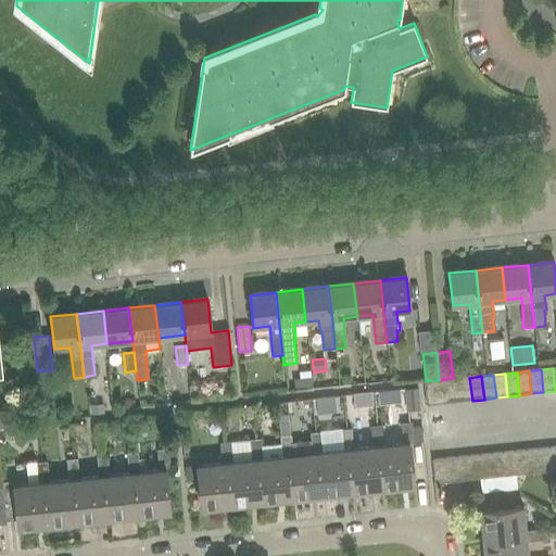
[(302,378),(294,379),(294,389),(303,388),(312,388),(311,378),(302,378)]
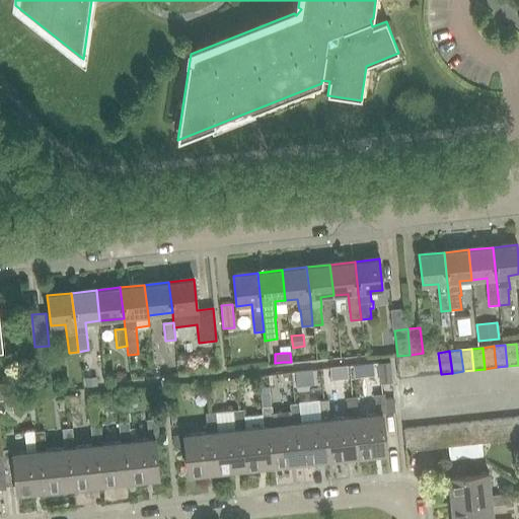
[(441,374),(438,353),(427,354),(430,375),(441,374)]
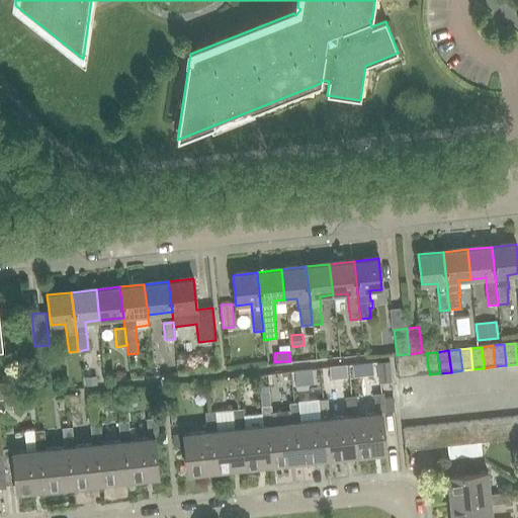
[(429,374),(426,353),(415,354),(418,376),(429,374)]
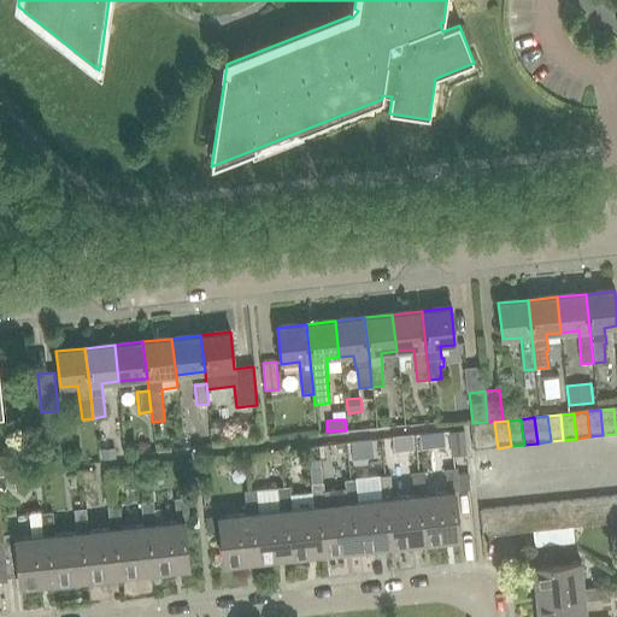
[(498,448),(494,422),(481,423),(485,450),(498,448)]
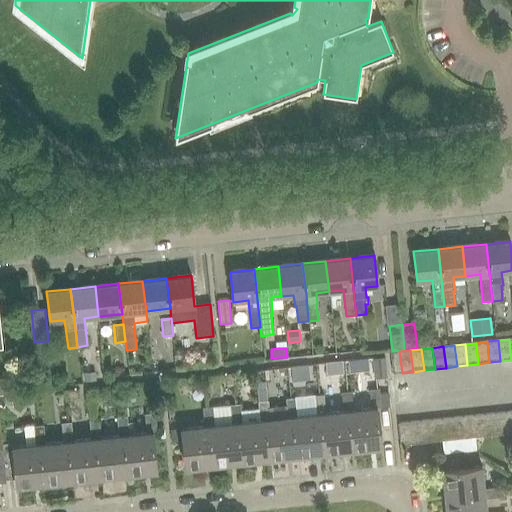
[(402,373),(399,351),(388,352),(391,375),(402,373)]
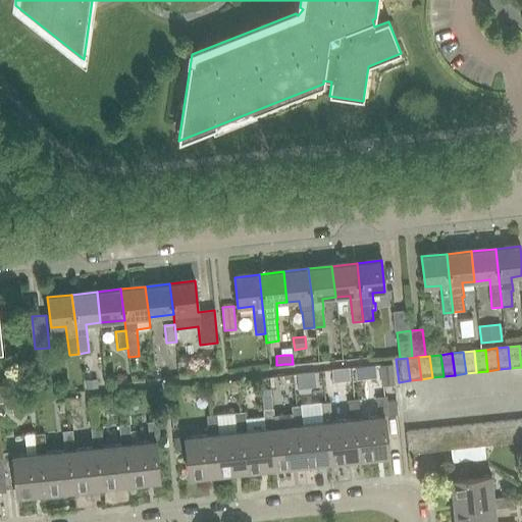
[(392,365),(379,366),(381,386),(394,385),(392,365)]
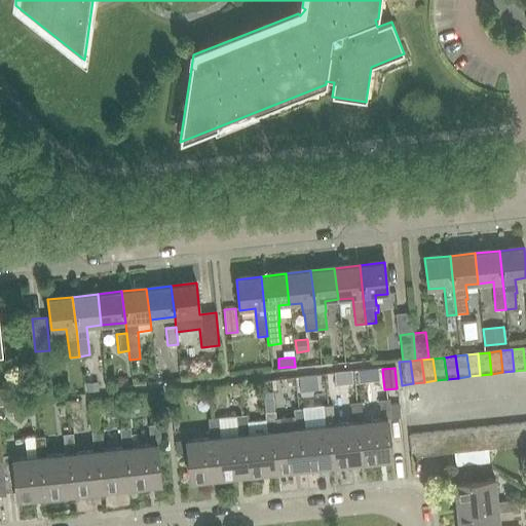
[(351,371),(334,372),(335,383),(352,382),(351,371)]
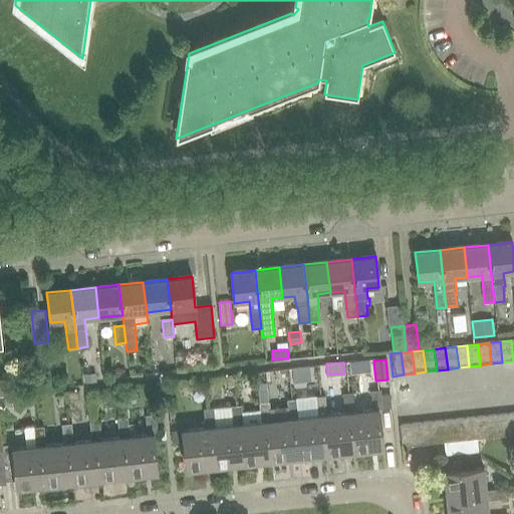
[(309,367),(292,368),(293,381),(310,379),(309,367)]
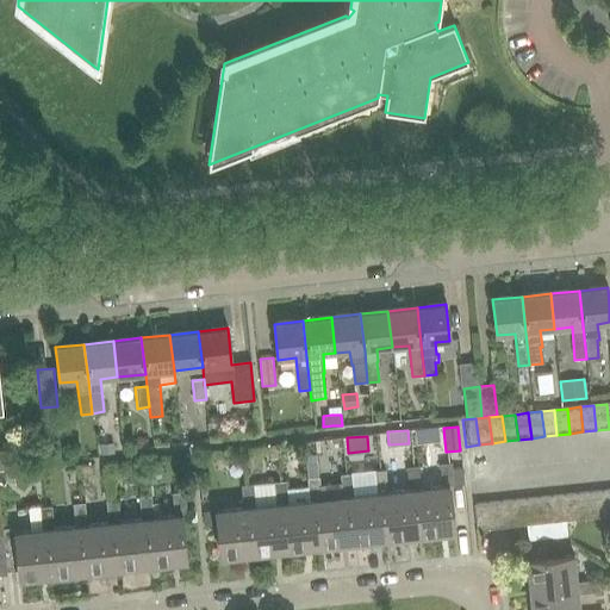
[(112,443),(99,444),(100,456),(114,455),(112,443)]
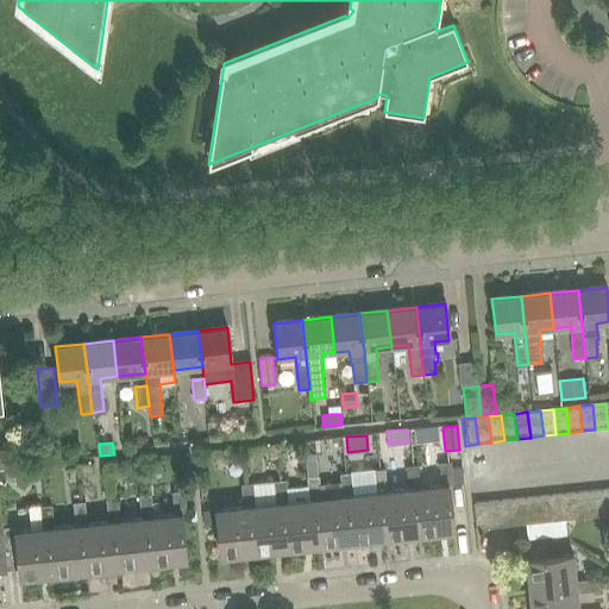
[(276,444),(267,445),(268,458),(277,457),(276,444)]
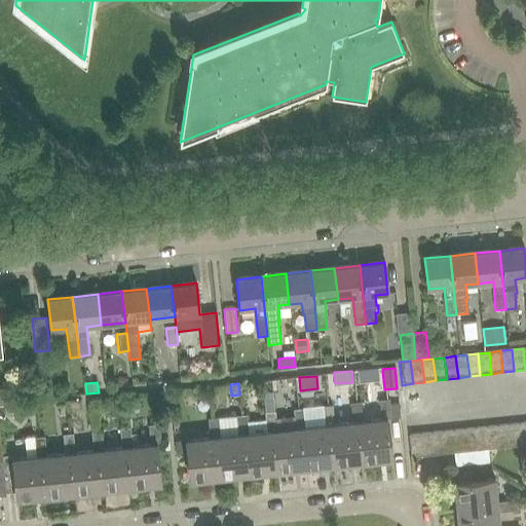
[(271,391),(263,392),(264,403),(265,413),(269,413),(273,413),(272,402),(271,391)]
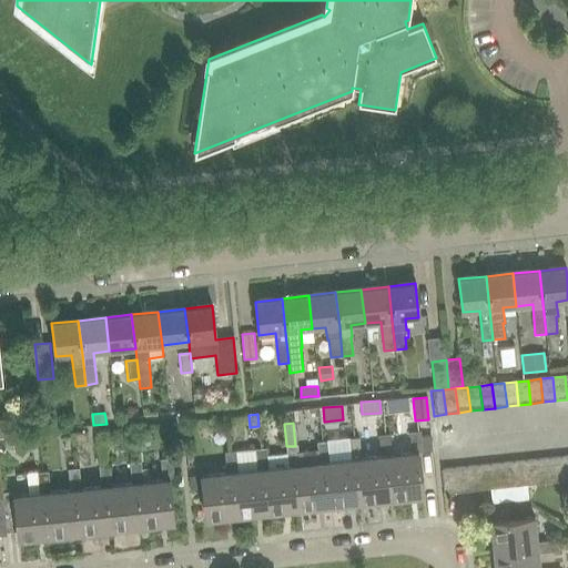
[(128,432),(115,433),(118,452),(130,450),(128,432)]
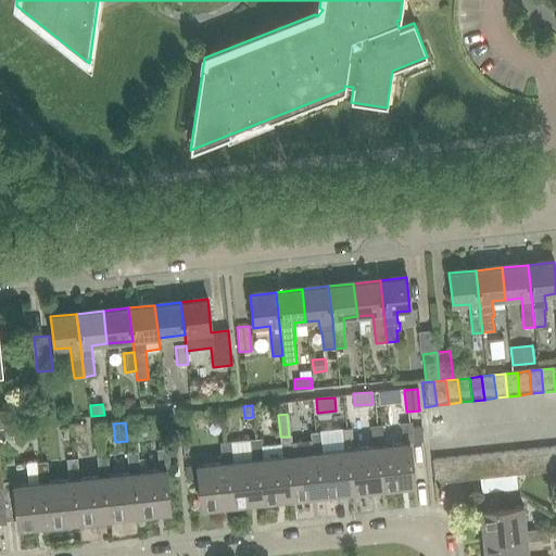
[(408,445),(413,444),(412,428),(411,424),(401,425),(403,445),(382,447),(378,447),(382,489),(413,485),(408,445)]
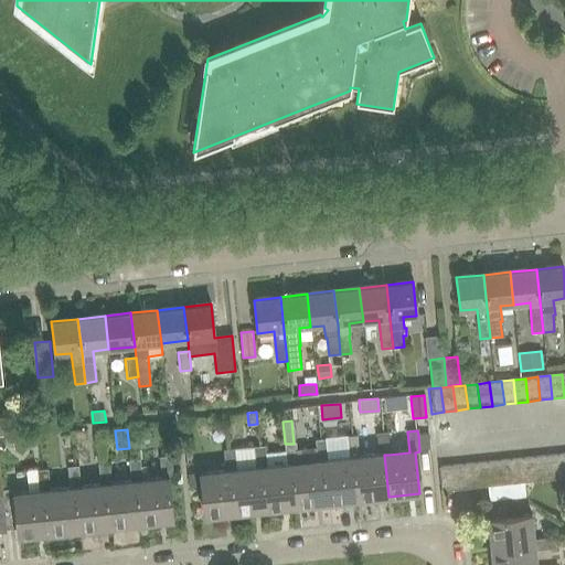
[(384,455),(388,455),(386,433),(375,435),(377,456),(359,458),(353,458),(358,500),(388,497),(384,455)]
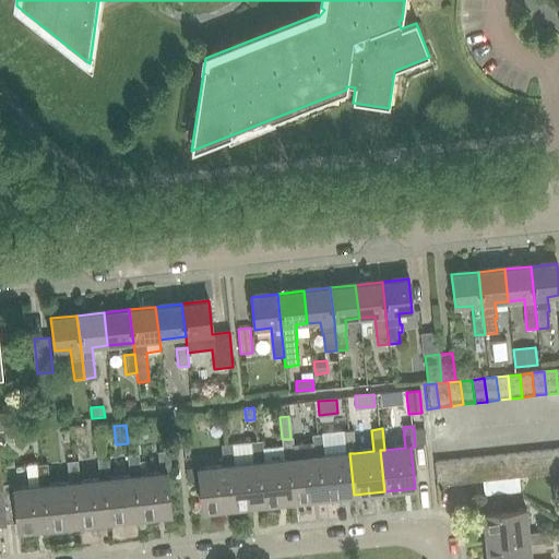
[(424,429),(414,430),(415,447),(425,445),(424,429)]
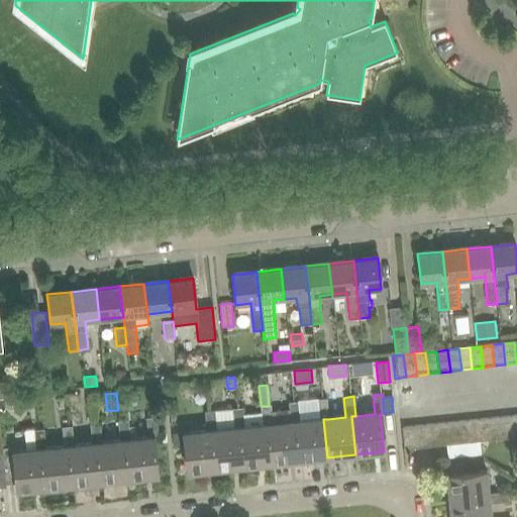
[(323,419),(328,419),(325,400),(316,401),(318,420),(300,422),(295,422),(300,460),(327,457),(323,419)]
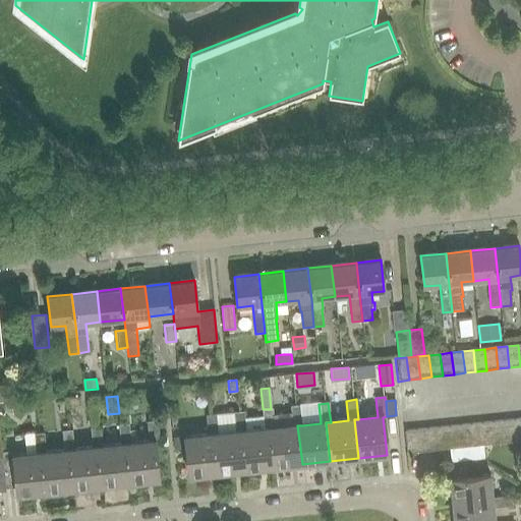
[(297,425),(302,425),(299,405),(290,407),(292,426),(274,427),(269,428),(274,467),(302,464),(297,425)]
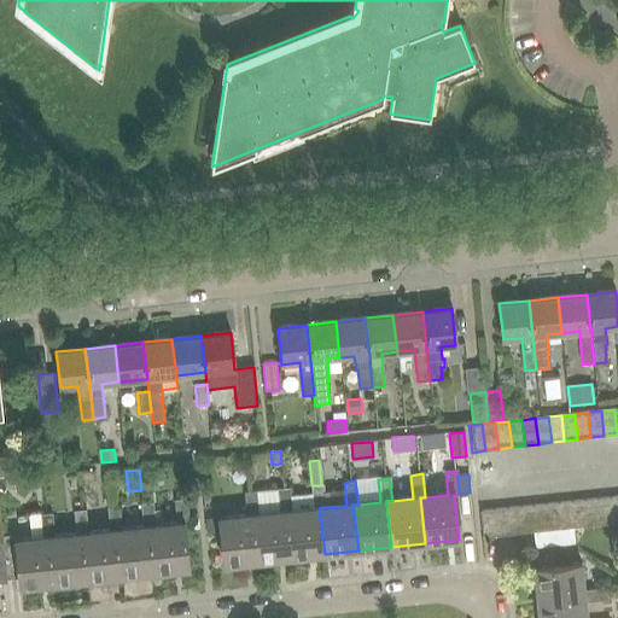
[(319,508),(325,507),(321,485),(316,485),(312,485),(309,487),(313,508),(291,511),(286,512),(291,558),(325,554),(319,508)]
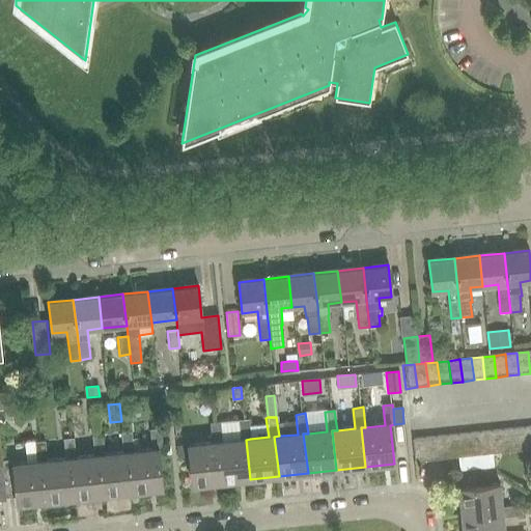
[(246,440),(250,439),(248,419),(238,420),(240,440),(221,442),(217,443),(221,482),(250,479),(246,440)]
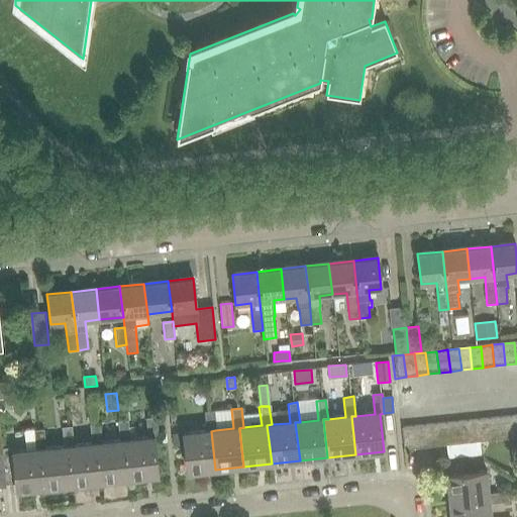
[(211,431),(215,430),(213,411),(203,412),(205,431),(182,434),(184,444),(187,473),(215,470),(211,431)]
